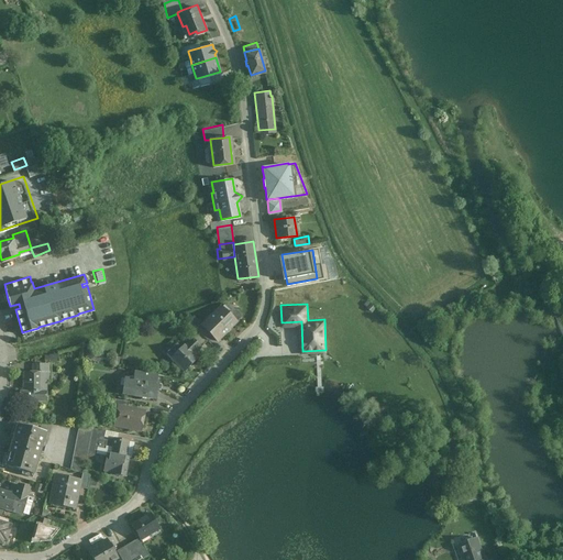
[(201,324),(209,331),(217,340),(235,321),(220,305),(201,324)]
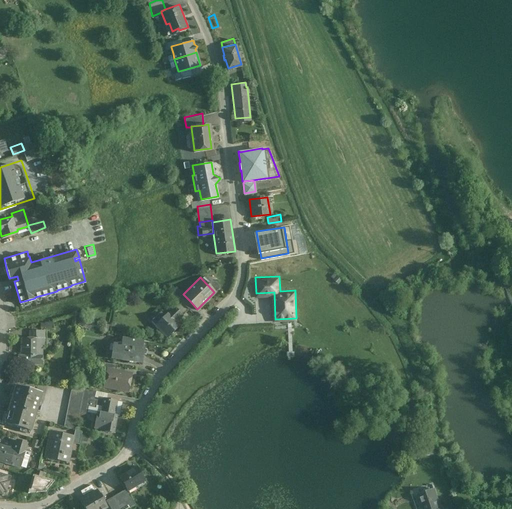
[(183,294),(182,292),(177,297),(186,305),(190,301),(183,294)]
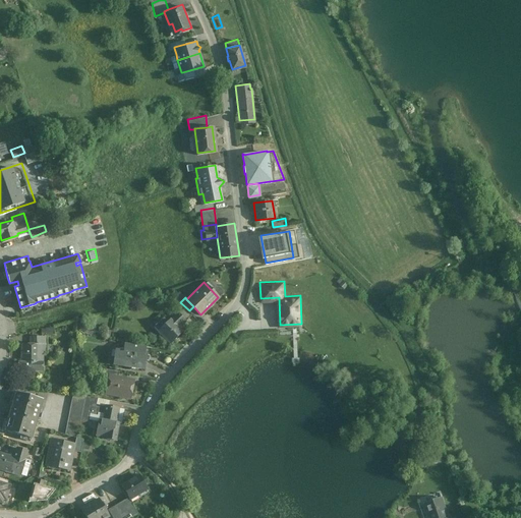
[(185,319),(177,310),(170,318),(178,326),(185,319)]
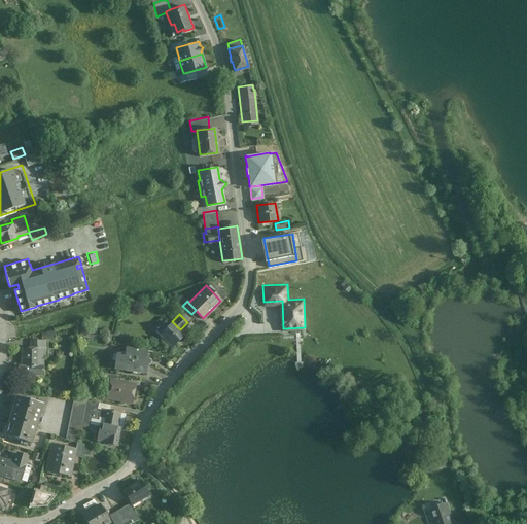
[(172,321),(160,334),(172,346),(184,334),(180,329),(172,321)]
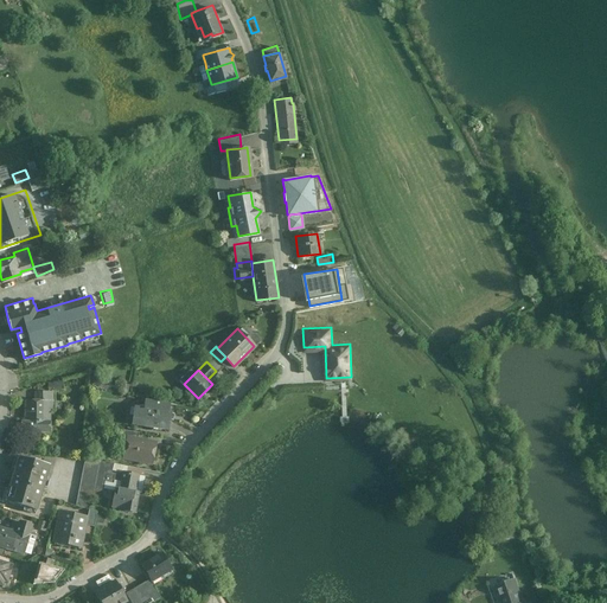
[(168,401),(146,397),(145,406),(134,405),(132,421),(145,423),(144,424),(167,428),(170,411),(167,410),(168,401)]
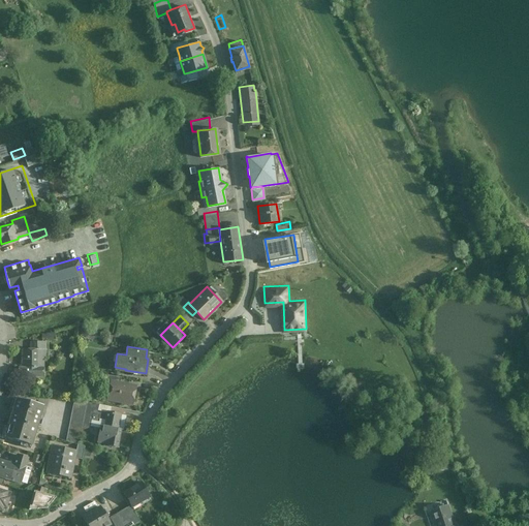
[(34,347),(22,347),(22,366),(19,366),(19,374),(43,375),(43,357),(40,357),(40,347),(34,347)]
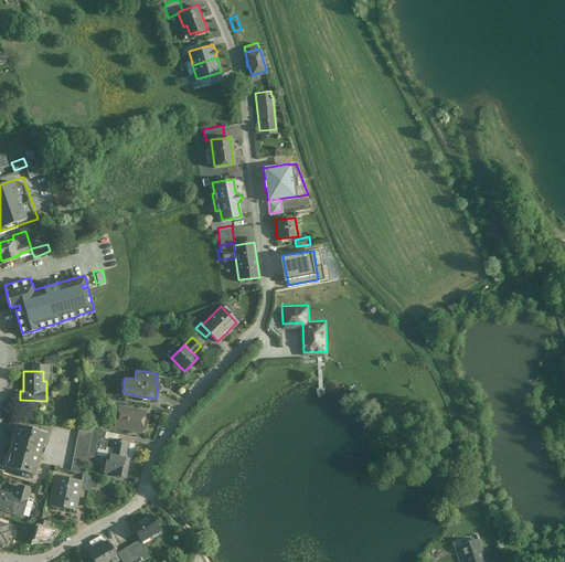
[(265,374),(258,380),(262,384),(268,379),(265,374)]
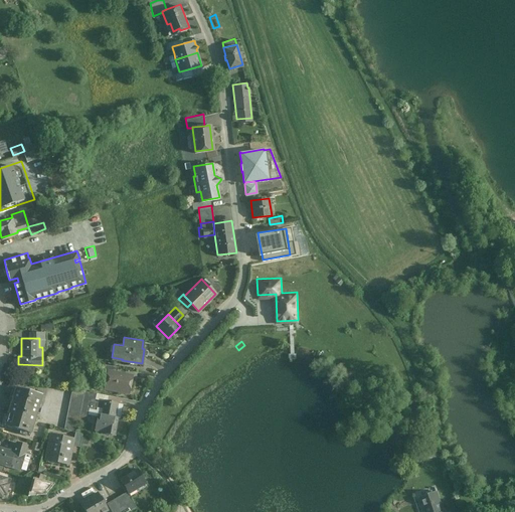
[(118,365),(105,363),(104,369),(109,371),(110,370),(116,371),(118,365)]
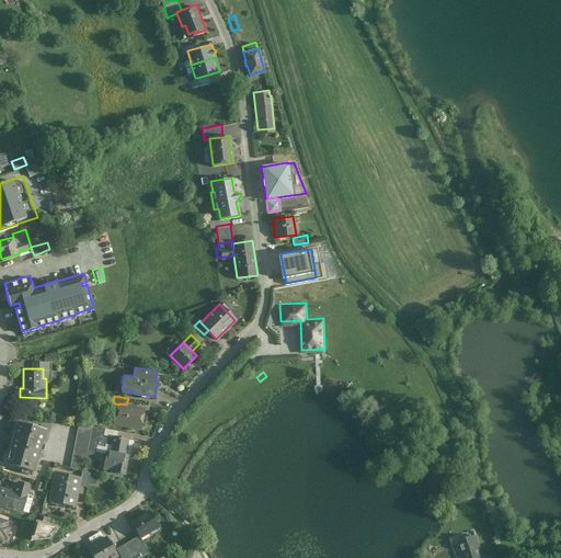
[(126,405),(119,403),(118,405),(115,422),(138,426),(141,408),(126,405)]
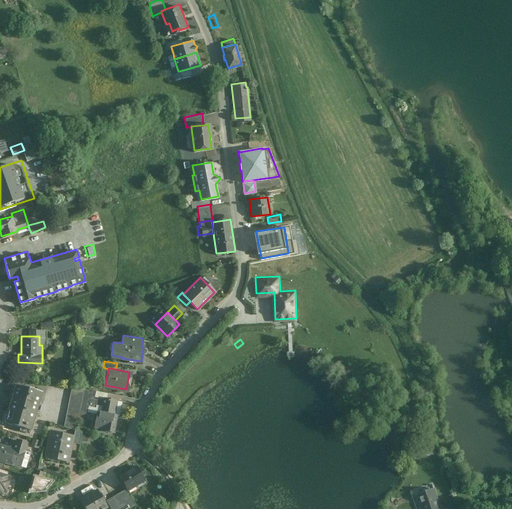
[(42,391),(15,384),(4,421),(31,429),(42,391)]
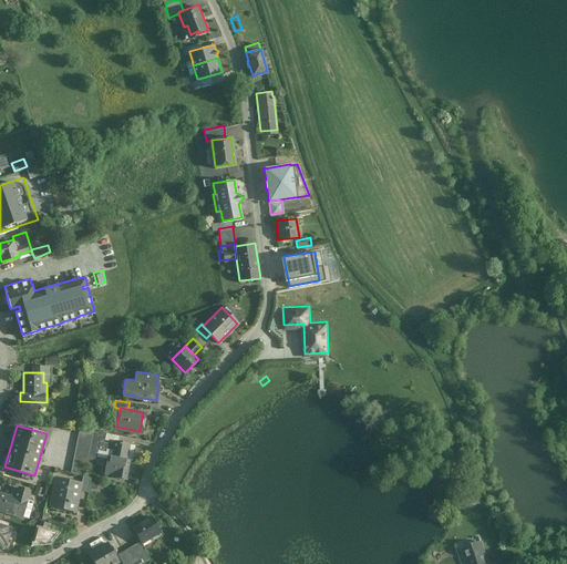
[(105,431),(92,428),(92,431),(86,461),(95,463),(98,448),(106,450),(106,448),(112,449),(114,441),(104,439),(105,431)]
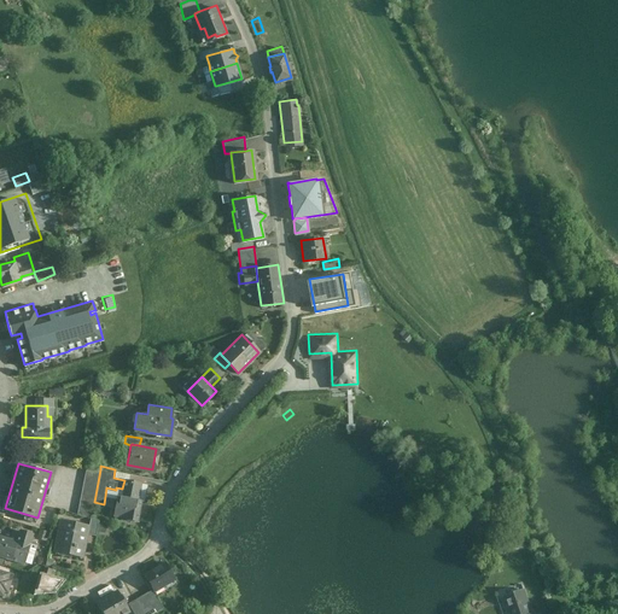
[(100,469),(86,467),(77,513),(91,516),(94,502),(100,469)]
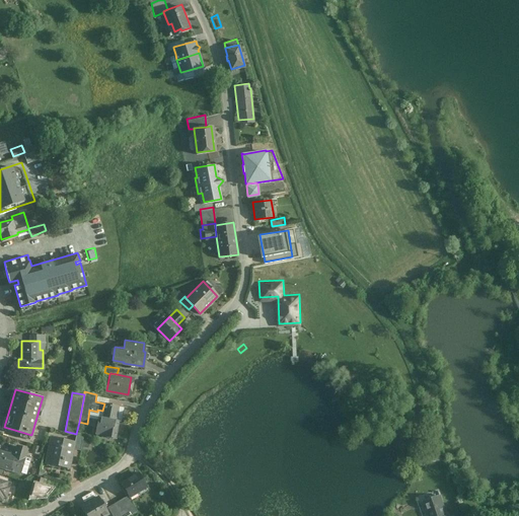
[(119,404),(104,402),(104,403),(102,411),(101,417),(98,416),(95,432),(106,434),(106,435),(115,437),(119,420),(116,420),(119,404)]
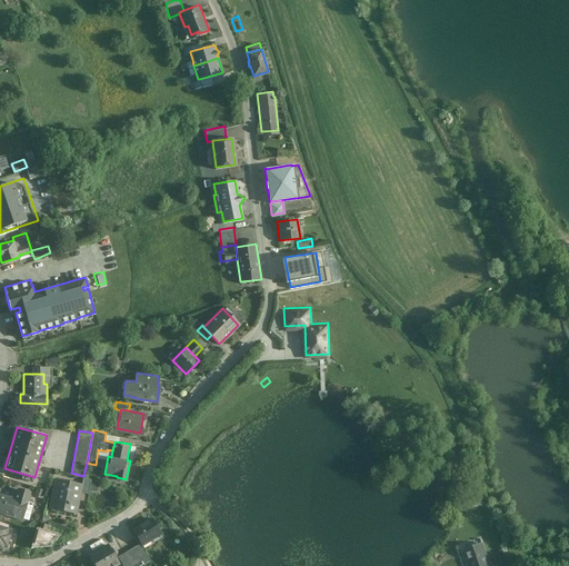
[(83,476),(82,483),(80,490),(88,492),(91,478),(83,476)]
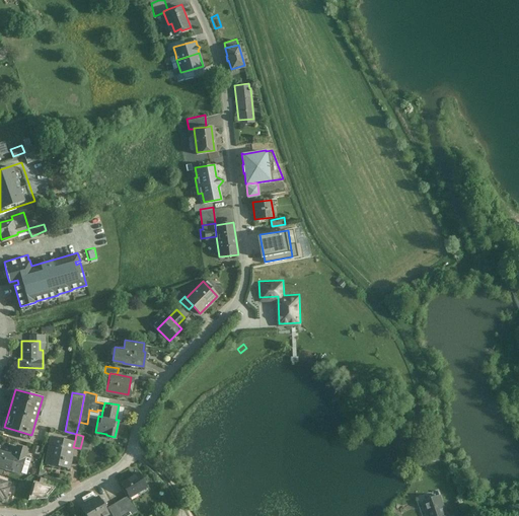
[(75,440),(51,435),(50,444),(55,445),(51,463),(69,466),(73,447),(75,440)]
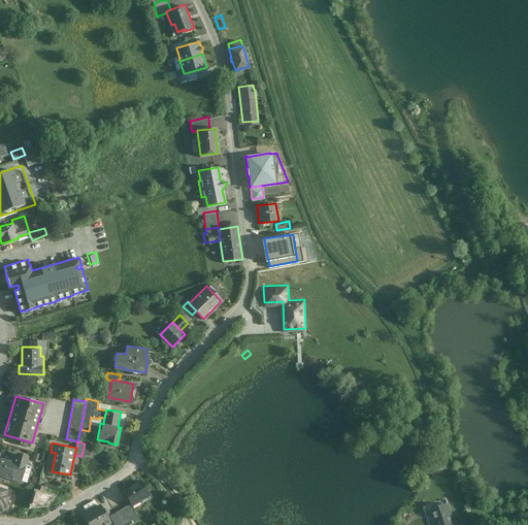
[(85,445),(83,451),(90,453),(92,446),(85,445)]
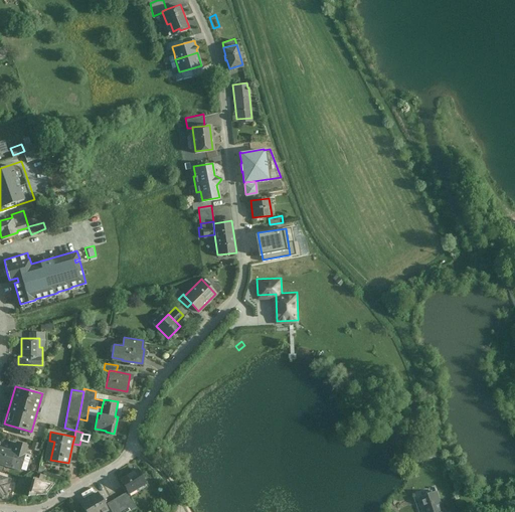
[(33,439),(31,446),(39,448),(41,442),(33,439)]
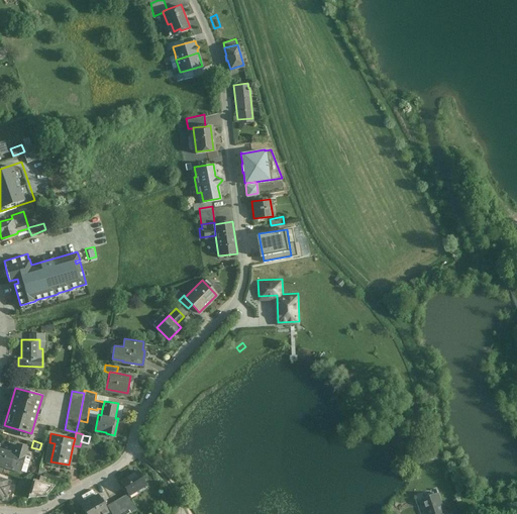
[(13,451),(0,447),(0,464),(4,466),(20,471),(20,469),(25,471),(29,457),(24,456),(27,445),(16,442),(13,451)]
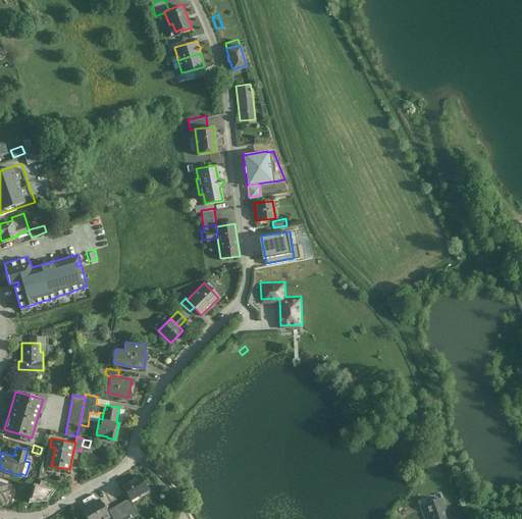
[(139,474),(121,484),(129,499),(138,494),(140,497),(148,490),(147,488),(139,474)]
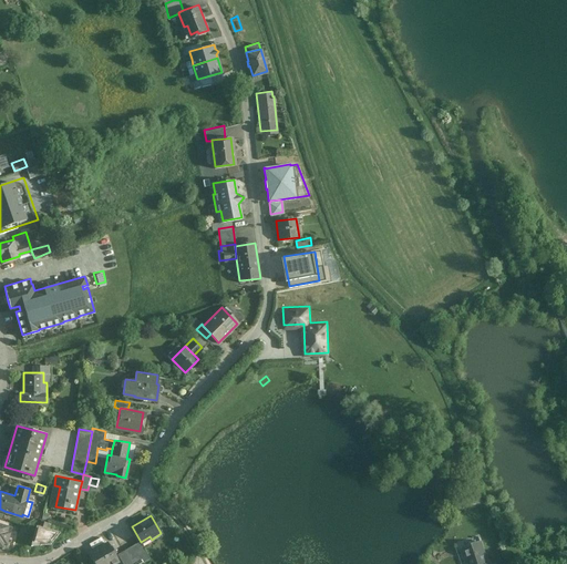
[(41,518),(38,524),(49,529),(52,521),(41,518)]
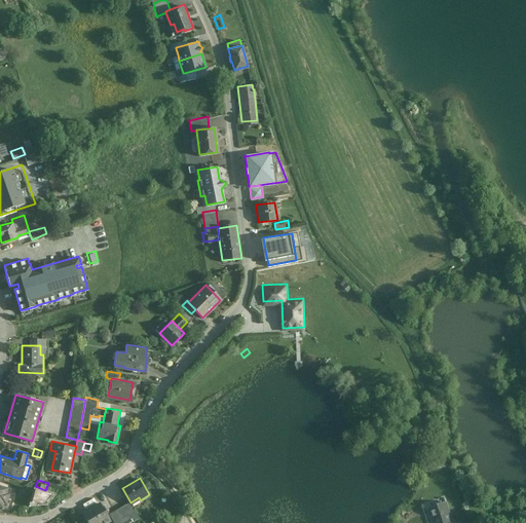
[(10,488),(0,485),(0,506),(2,507),(3,503),(6,503),(10,488)]
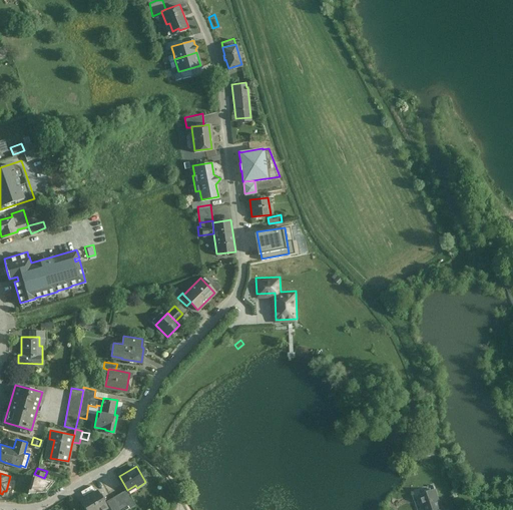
[(48,490),(51,480),(32,475),(29,485),(48,490)]
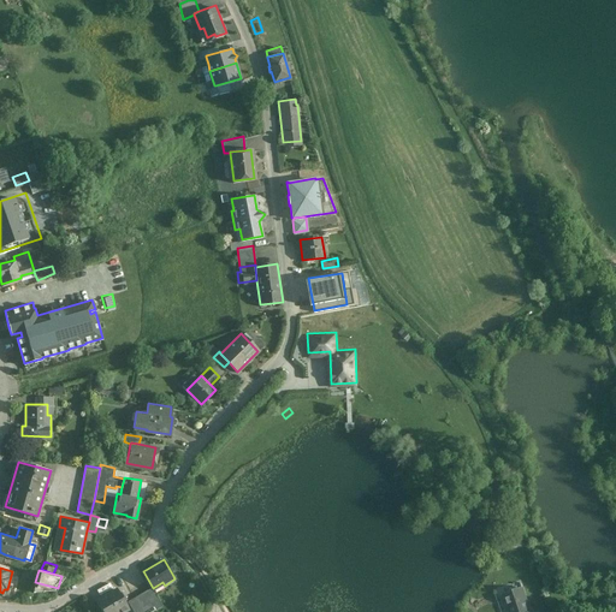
[(531,611),(522,586),(503,593),(509,611),(531,611)]
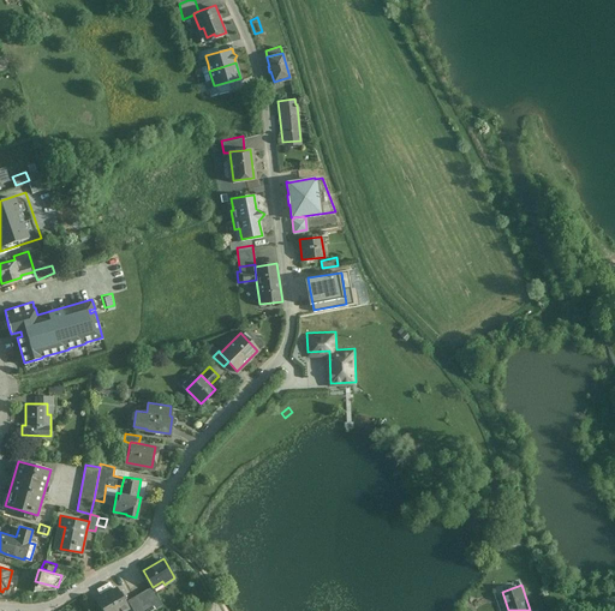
[(117,586),(96,599),(102,610),(114,610),(118,610),(119,610),(120,610),(129,606),(117,586)]
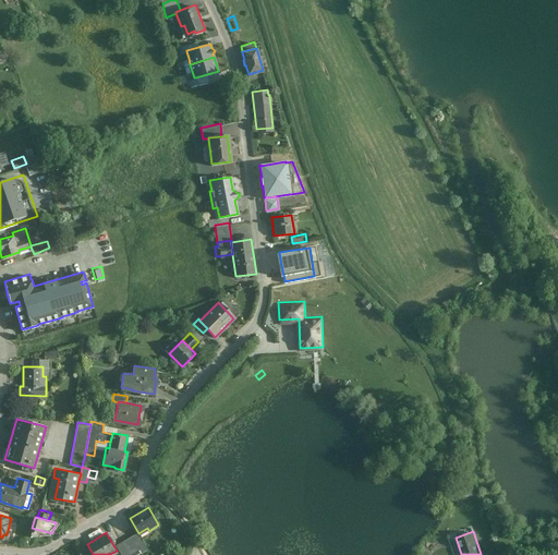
[(135,532),(122,540),(131,554),(133,554),(145,549),(135,532)]
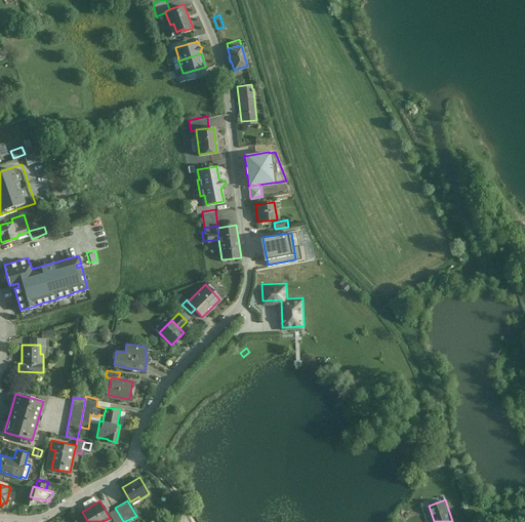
[(123,521),(115,508),(109,512),(115,521),(123,521)]
